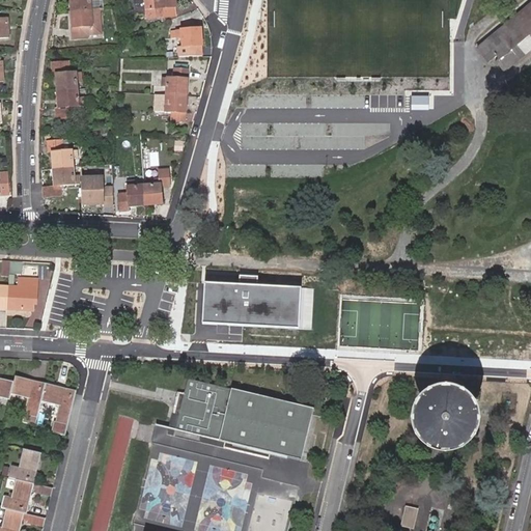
[(100,10),(102,9),(101,0),(70,0),(72,12),(91,10),(100,10)]
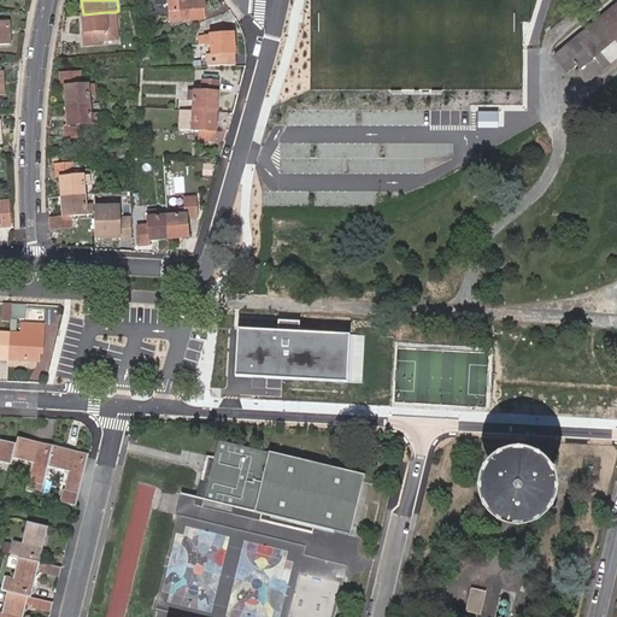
[(204,10),(203,0),(168,0),(170,22),(199,21),(199,10),(204,10)]
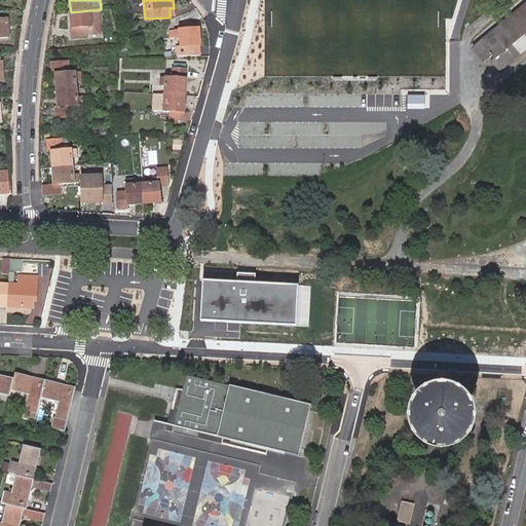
[(525,17),(519,9),(508,19),(525,40),(525,17)]
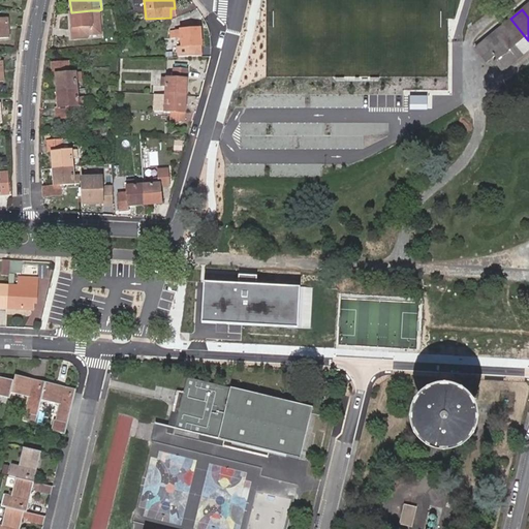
[(91,10),(71,12),(73,40),(88,39),(88,36),(101,35),(99,10),(91,10)]
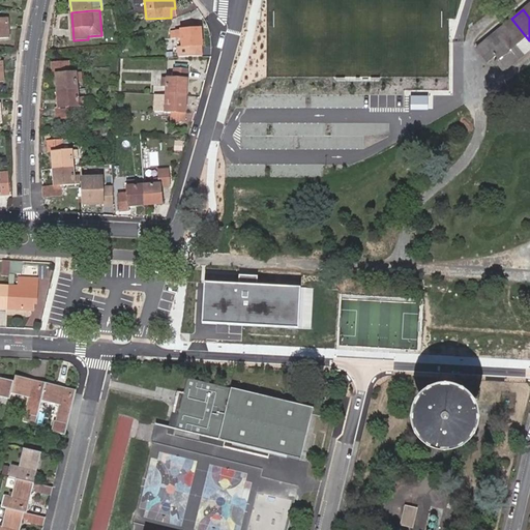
[(529,40),(511,19),(477,46),(490,61),(499,53),(501,56),(495,60),(506,72),(529,51),(529,40)]
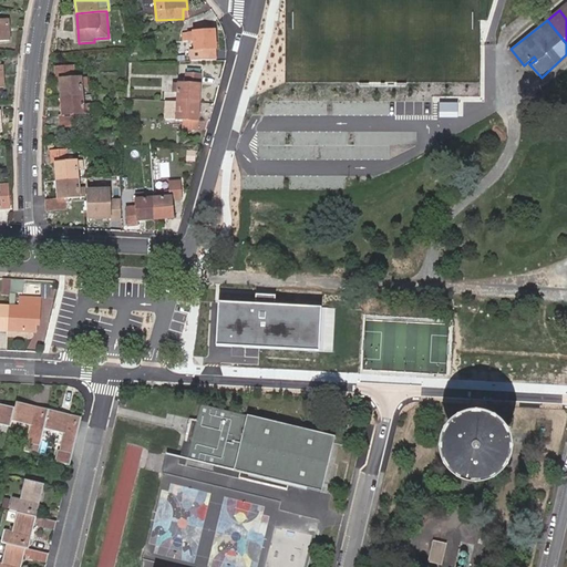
[(191,62),(216,62),(216,49),(214,31),(189,32),(189,41),(195,40),(196,50),(191,51),(191,62)]
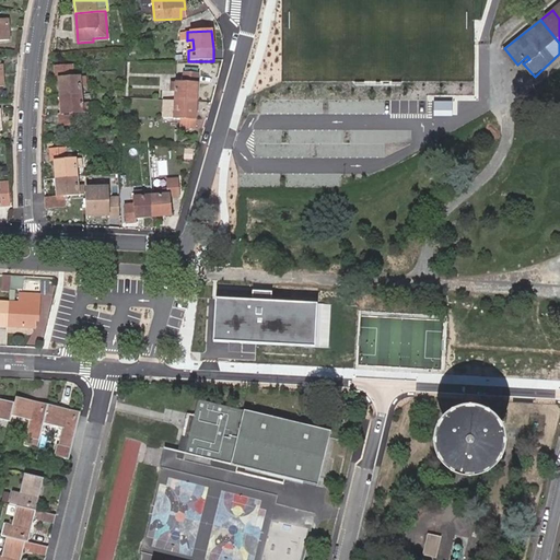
[(61,96),(82,95),(81,85),(85,84),(85,77),(73,78),(72,68),(55,69),(56,79),(60,79),(61,96)]
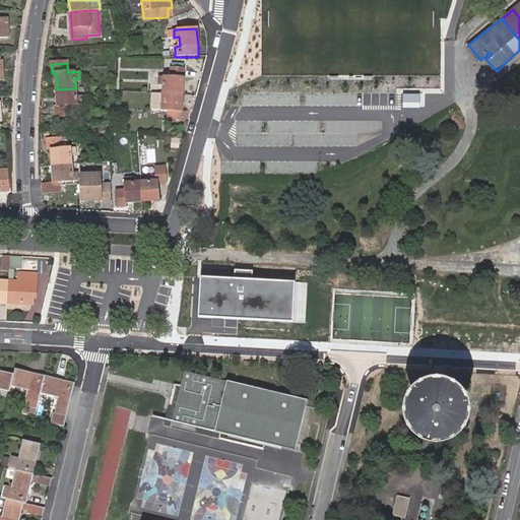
[(160,93),(180,95),(181,70),(169,69),(168,77),(157,77),(156,84),(161,84),(160,93)]
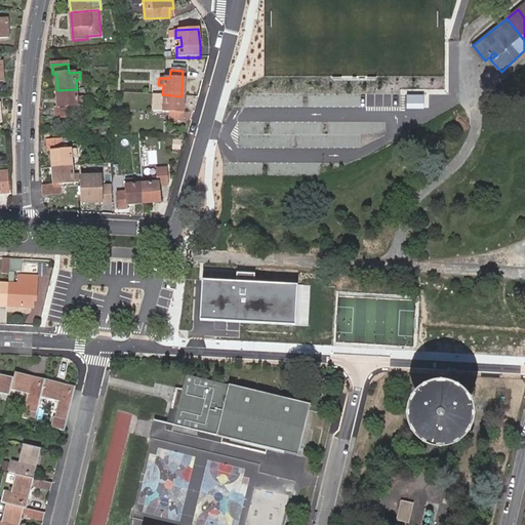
[(77,96),(77,89),(57,90),(58,107),(54,107),(55,118),(71,117),(71,106),(81,105),(81,96),(77,96)]
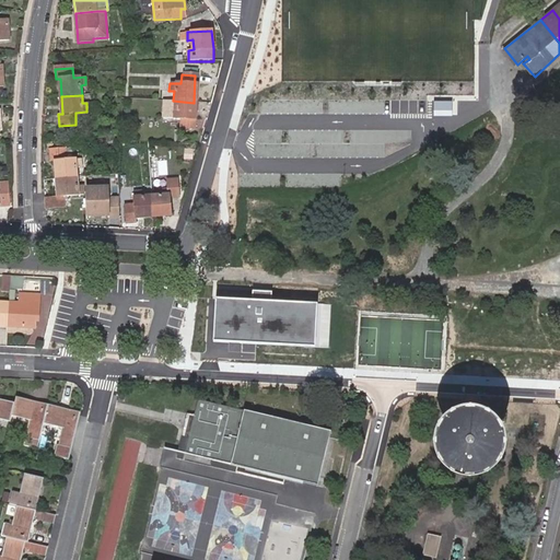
[(438,100),(438,115),(456,115),(456,100),(438,100)]
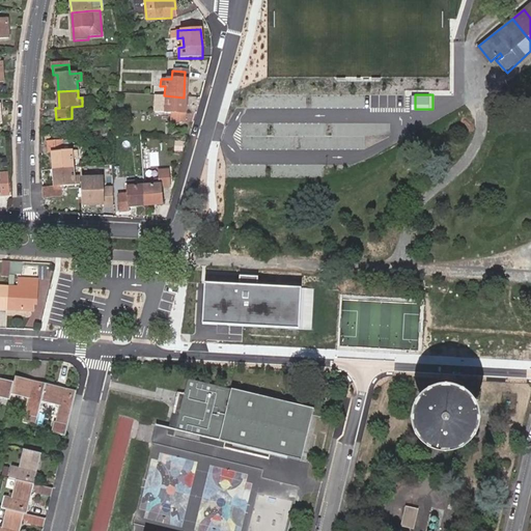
[(182,121),(184,98),(164,95),(163,105),(159,104),(158,112),(169,112),(169,121),(182,121)]
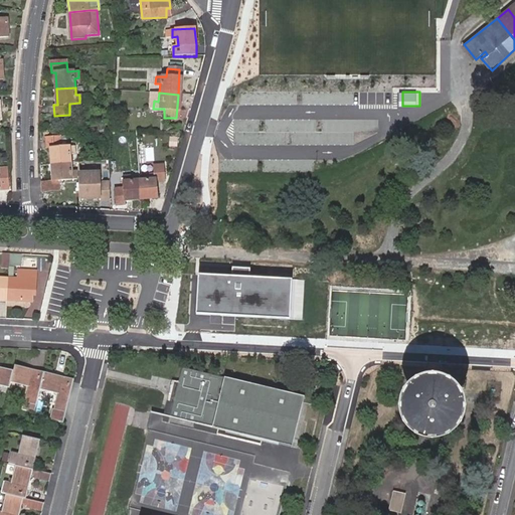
[(51,165),(71,163),(70,154),(74,154),(74,148),(62,148),(61,138),(43,140),(44,150),(50,150),(51,165)]
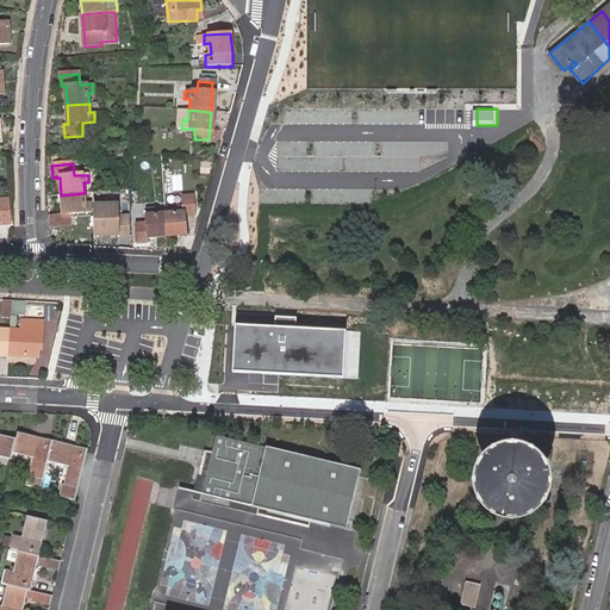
[(86,203),(85,193),(61,195),(62,215),(50,215),(50,228),(72,226),(72,213),(91,212),(91,201),(86,203)]
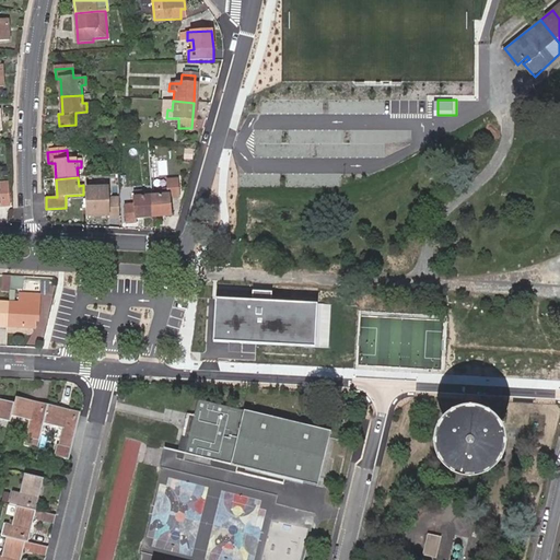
[(152,195),(153,214),(170,213),(168,198),(178,197),(177,179),(167,181),(168,188),(160,189),(160,194),(152,195)]
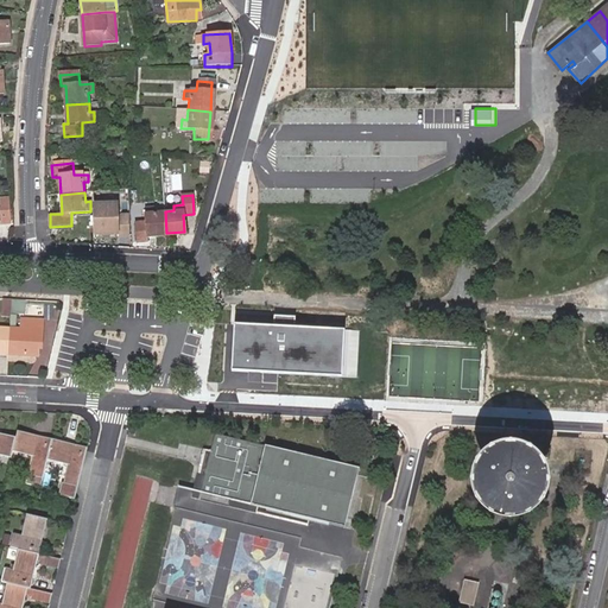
[(119,203),(93,204),(93,239),(130,238),(130,215),(119,215),(119,203)]
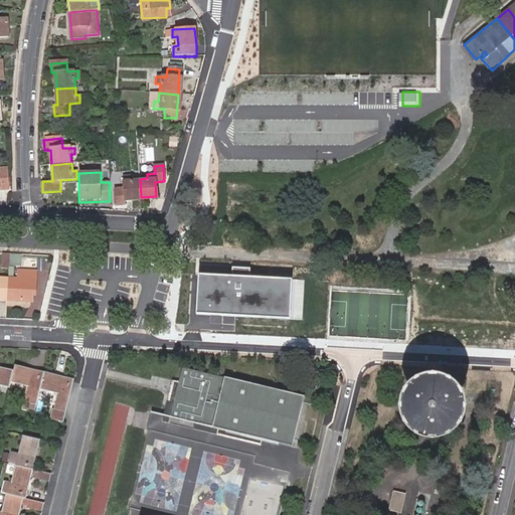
[(126,199),(141,197),(140,179),(131,180),(131,175),(124,176),(125,185),(116,186),(117,202),(126,201),(126,199)]
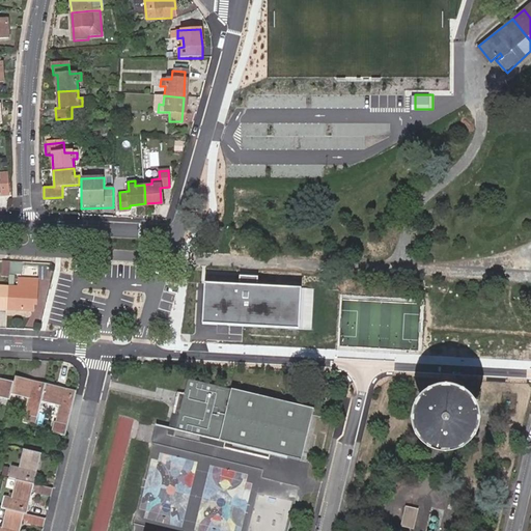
[(9,267),(1,266),(0,280),(8,280),(9,267)]
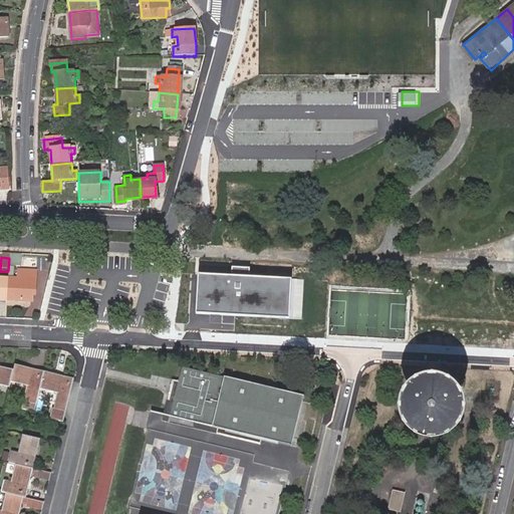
[(46,262),(31,258),(29,267),(43,271),(46,262)]
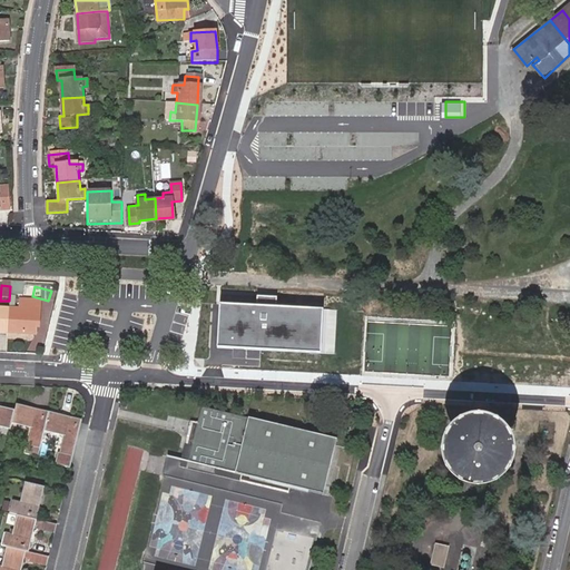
[(385,295),(205,286),(202,354),(381,364),(385,295)]
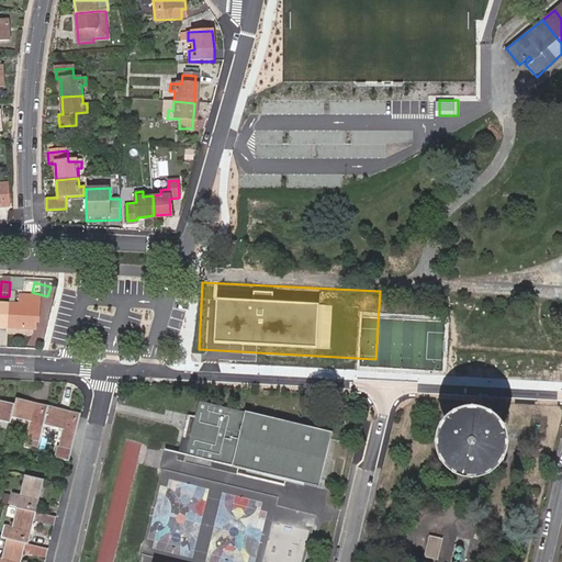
[(9,307),(8,332),(34,333),(35,324),(38,324),(40,300),(19,299),(18,307),(9,307)]
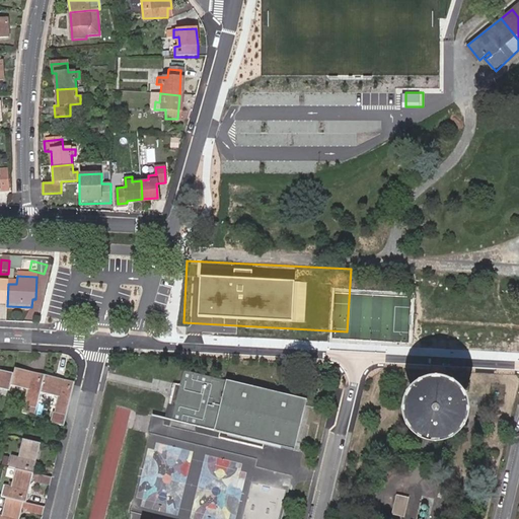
[(0,306),(7,307),(7,306),(8,284),(0,283),(0,306)]
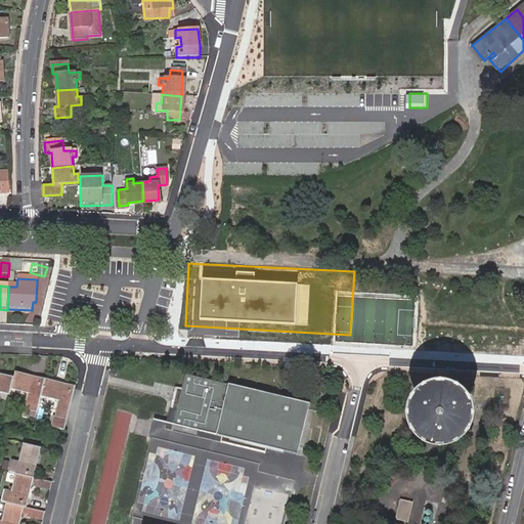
[(0,395),(8,397),(6,406),(18,409),(23,394),(40,398),(57,403),(54,418),(52,418),(49,429),(62,431),(74,387),(44,380),(14,373),(13,379),(0,375),(0,395)]
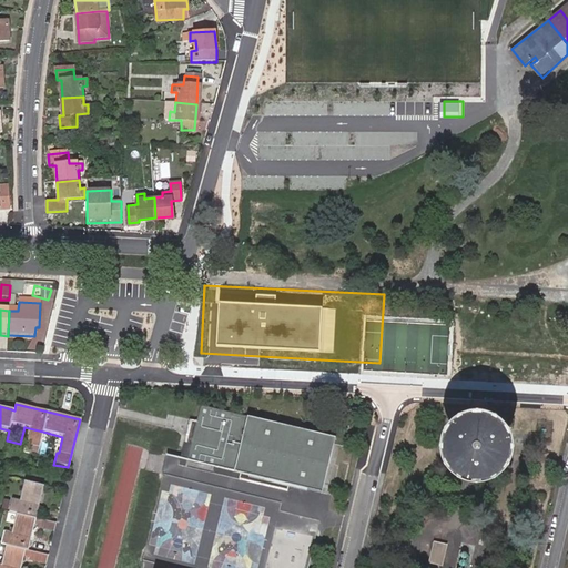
[(340,435),(202,404),(191,453),(327,485),(340,435)]
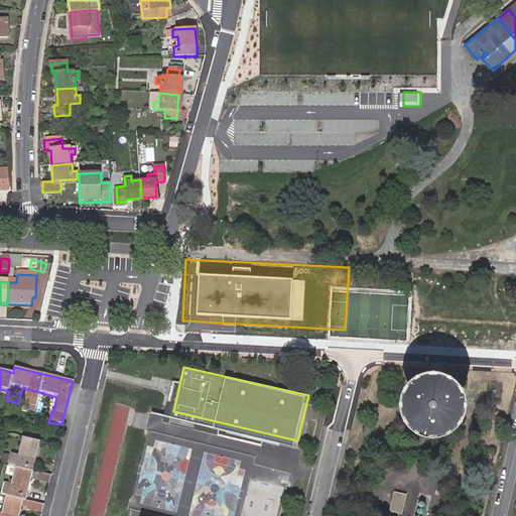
[(448,385),(448,443),(504,443),(504,385),(448,385)]
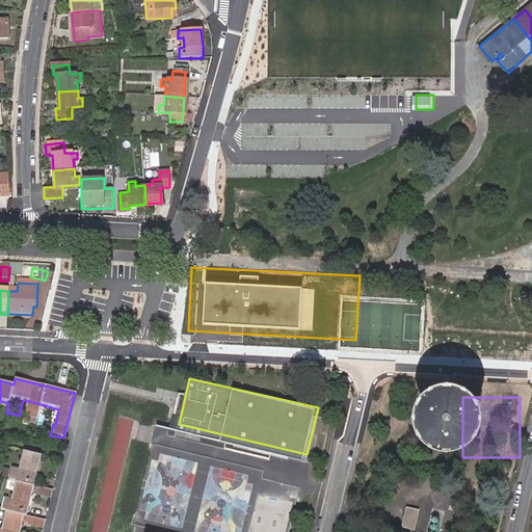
[(0,530),(0,531),(20,531),(22,523),(27,524),(26,526),(43,530),(45,521),(25,516),(31,493),(34,494),(34,496),(50,499),(52,490),(33,486),(41,454),(22,450),(18,469),(9,468),(7,480),(15,481),(10,500),(3,498),(0,508),(0,510),(5,512),(1,531),(0,530)]
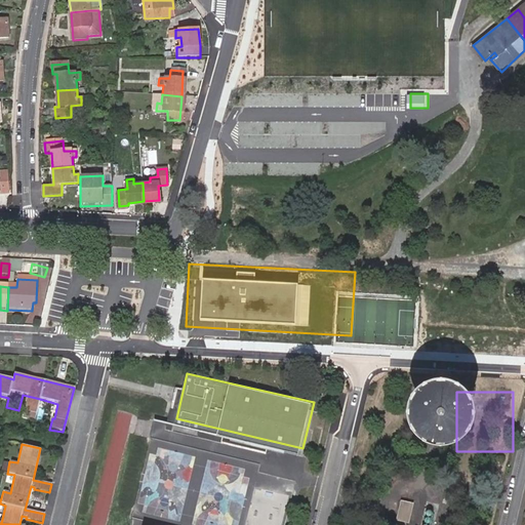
[(402,499),(398,519),(409,521),(413,502),(402,499)]
